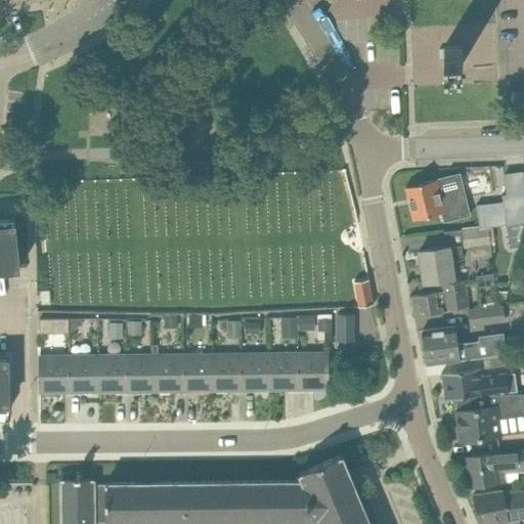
[(445,64),(463,63),(463,45),(444,46),(445,64)]
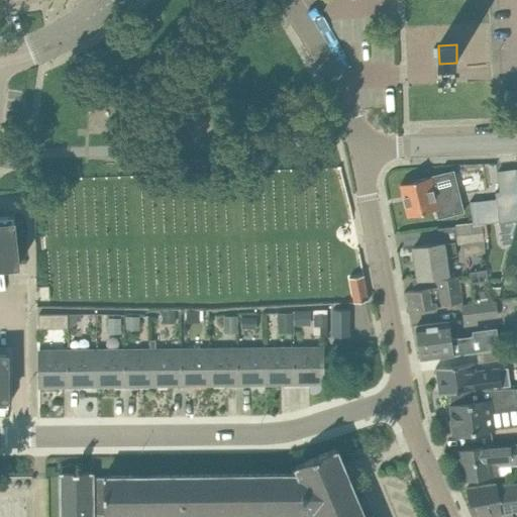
[(461,211),(451,172),(400,184),(408,216),(435,209),(437,217),(461,211)]
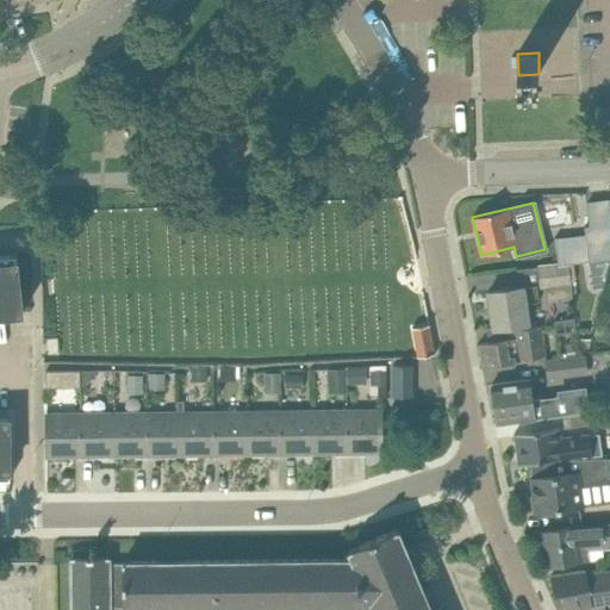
[(609,222),(589,225),(584,226),(587,257),(589,262),(609,260),(609,222)]
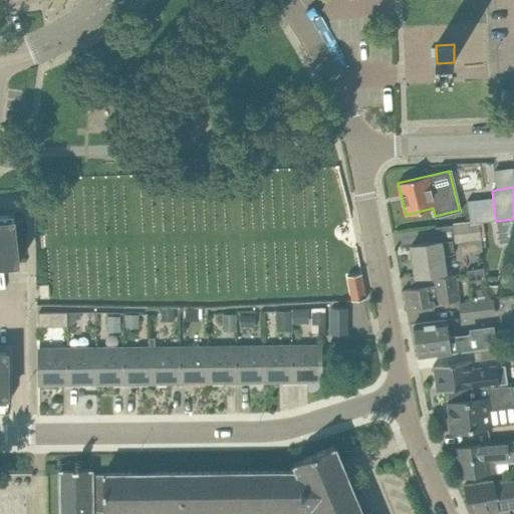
[(496,221),(495,217),(493,197),(468,200),(471,223),(480,224),(480,223),(496,221)]
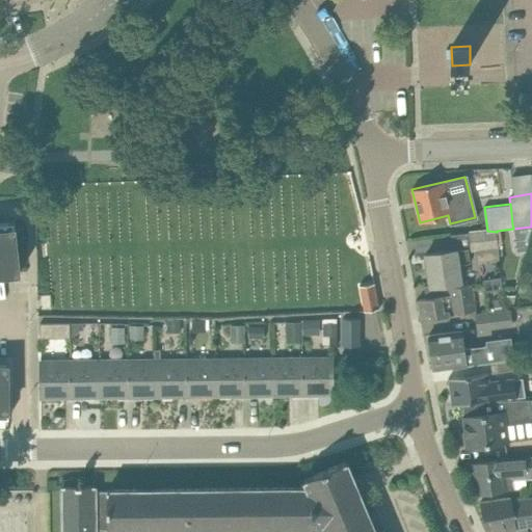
[(0,416),(8,417),(8,365),(0,365),(0,267),(1,273),(20,271),(15,220),(0,221),(0,416)]
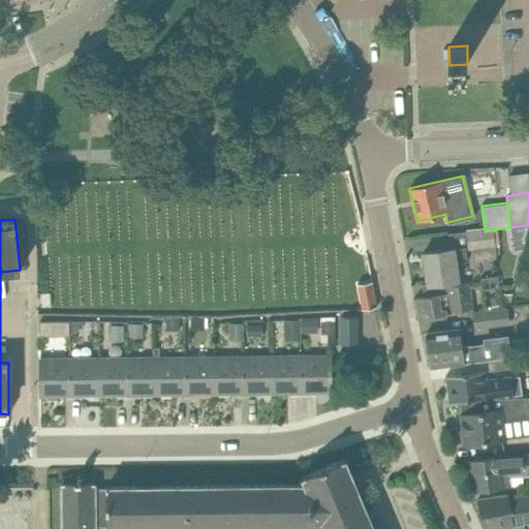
[(449,248),(424,252),(429,284),(459,280),(457,262),(468,260),(466,250),(469,250),(472,250),(473,260),(496,258),(494,230),(485,229),(447,234),(449,248)]
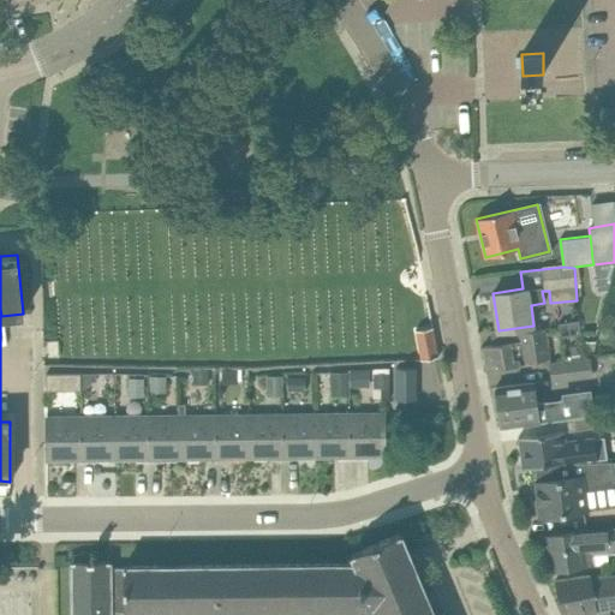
[(560,339),(579,336),(578,322),(559,324),(560,339)]
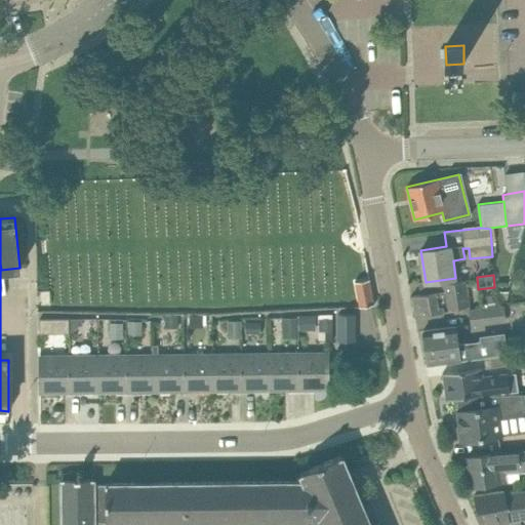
[(369,278),(366,279),(355,281),(360,307),(374,305),(369,278)]
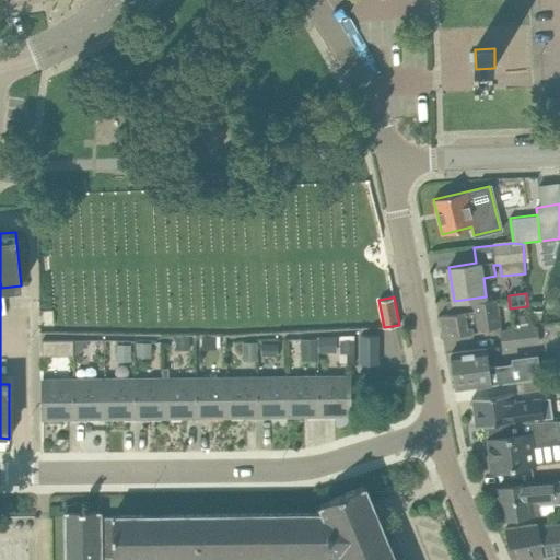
[(471,310),(440,315),(444,336),(500,325),(494,299),(470,303),(471,310)]
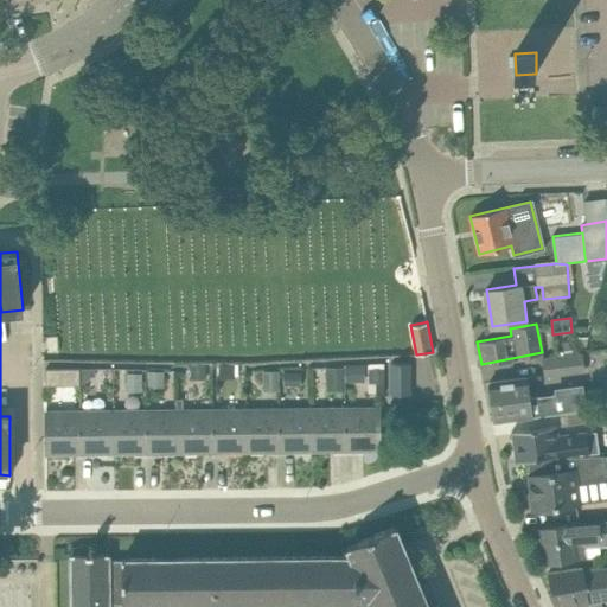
[(563,351),(575,350),(573,339),(562,340),(563,351)]
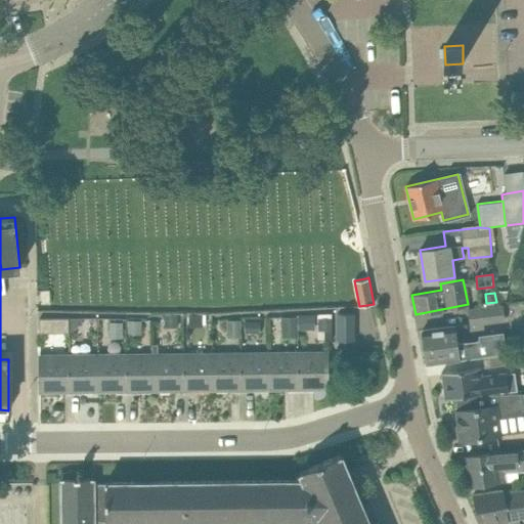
[(471,324),(504,320),(501,306),(469,310),(471,324)]
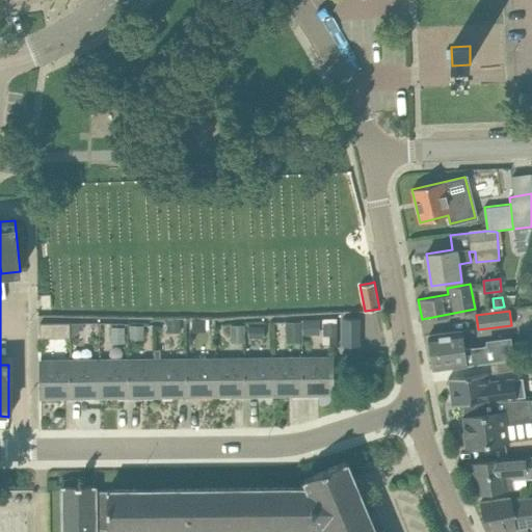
[(343,318),(343,345),(358,345),(358,318),(343,318)]
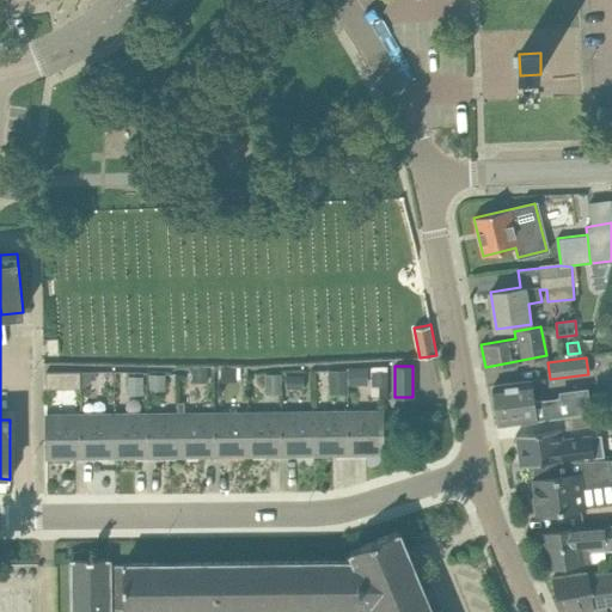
[(81,372),(69,372),(46,372),(46,389),(49,389),(49,403),(79,403),(79,387),(81,389),(81,372)]
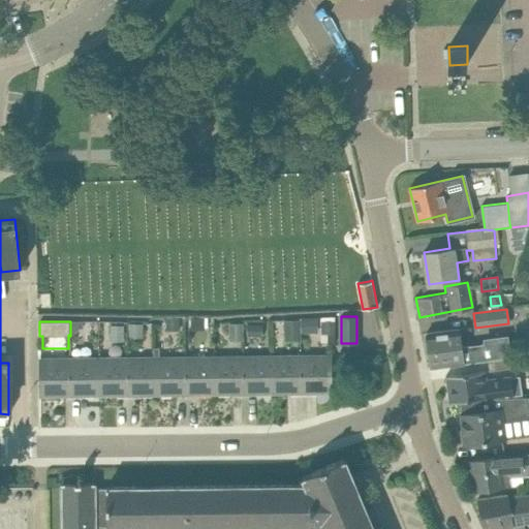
[(459,329),(427,333),(431,367),(488,360),(508,358),(511,358),(508,334),(484,337),(485,344),(462,347),(459,329)]
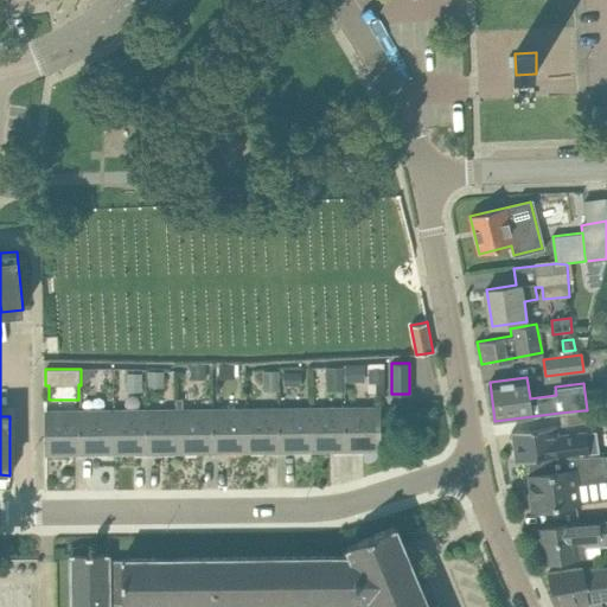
[(379,408),(356,408),(345,409),(346,447),(358,447),(358,449),(379,449),(379,408)]
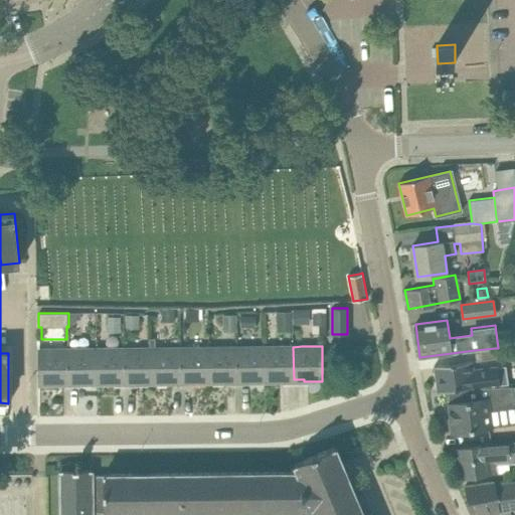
[(237,379),(236,347),(208,348),(209,382),(226,382),(226,380),(237,379)]
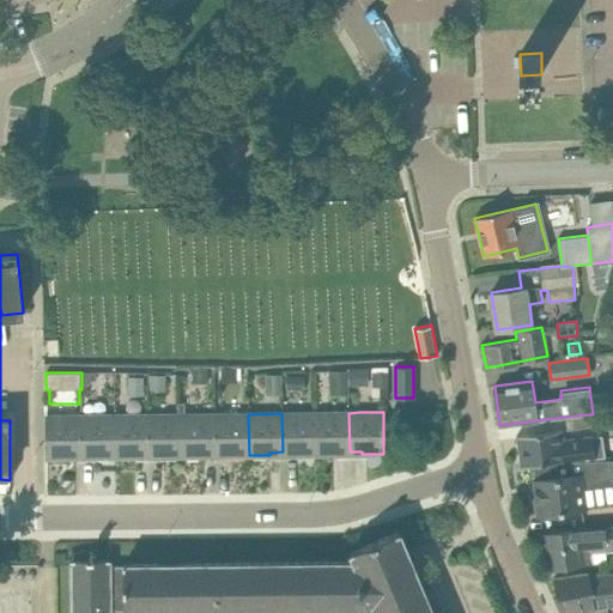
[(316,455),(315,413),(281,413),(283,451),(296,451),(296,455),(316,455)]
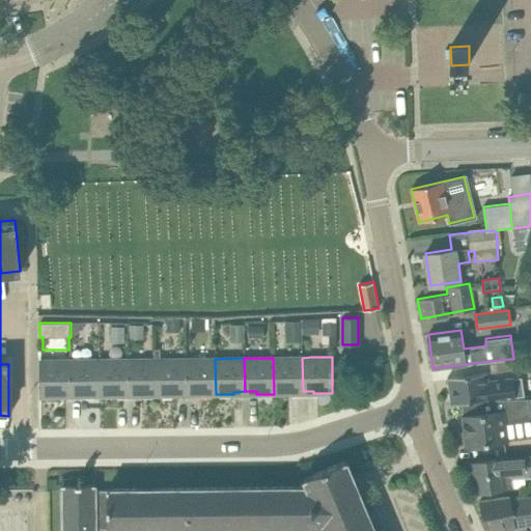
[(303,391),(302,358),(273,358),(274,394),(291,394),(291,391),(303,391)]
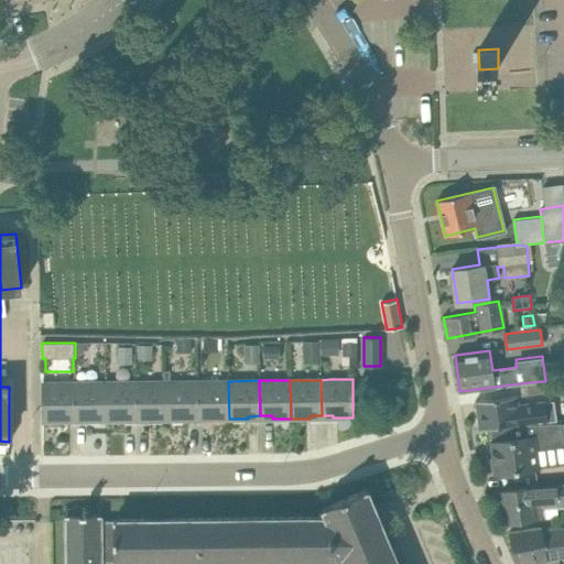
[(137,418),(136,381),(105,382),(106,421),(125,420),(125,418),(137,418)]
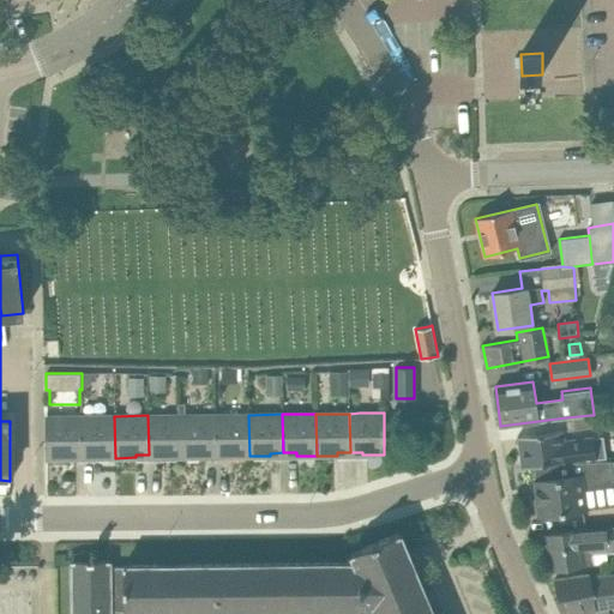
[(182,457),(181,415),(148,415),(149,455),(162,455),(162,457),(182,457)]
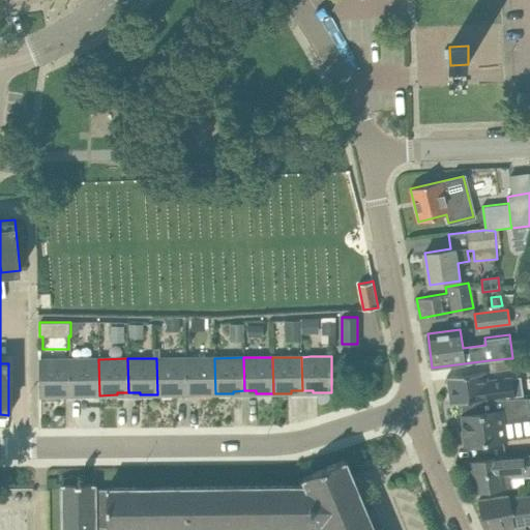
[(186,391),(185,358),(156,358),(157,394),(175,394),(175,391),(186,391)]
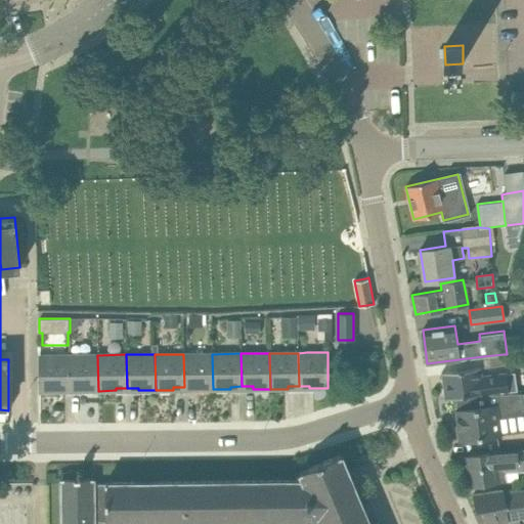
[(213,389),(212,354),(183,354),(184,387),(195,387),(195,390),(213,389)]
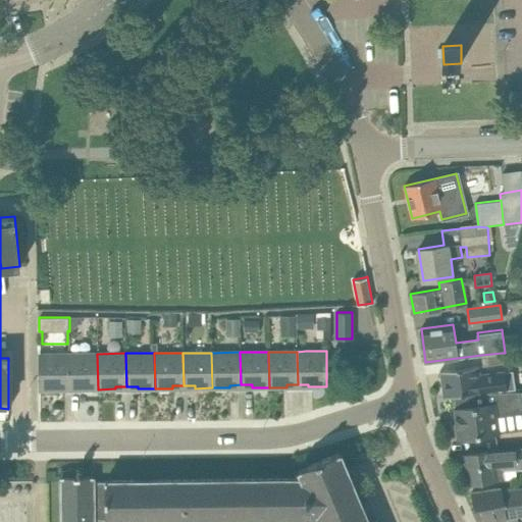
[(40,354),(40,389),(58,389),(58,386),(69,386),(68,354),(40,354)]
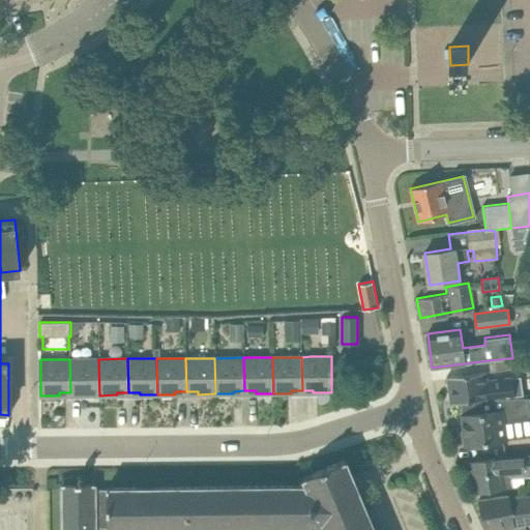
[(99,395),(98,359),(69,359),(70,392),(82,392),(82,395),(99,395)]
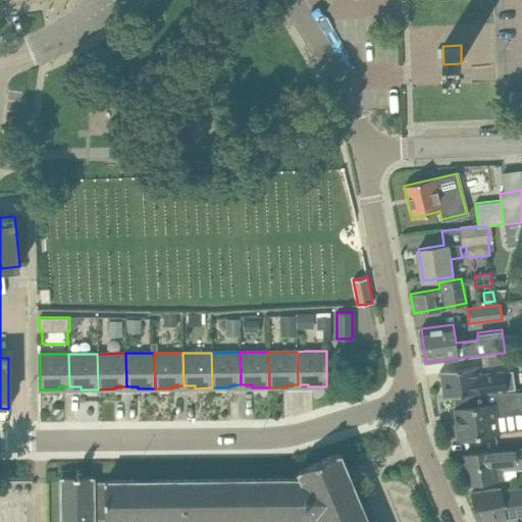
[(460,368),(439,371),(444,397),(454,396),(470,394),(488,393),(488,392),(507,388),(515,387),(513,370),(482,373),(481,365),(460,368)]
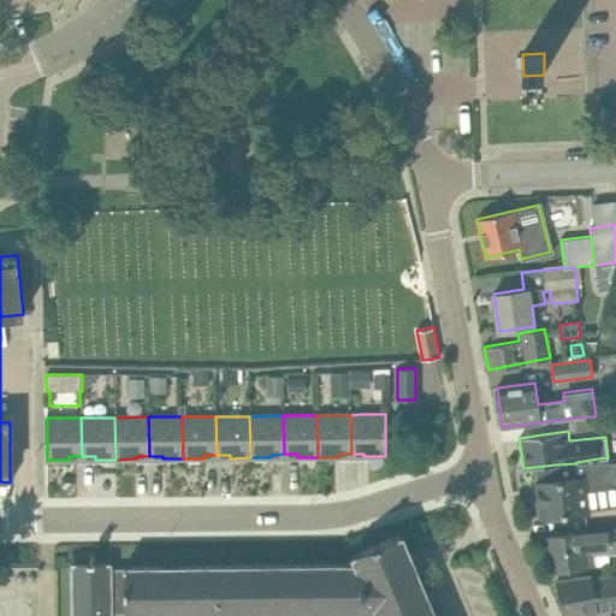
[(576,463),(555,465),(535,467),(538,483),(537,483),(539,502),(537,502),(538,515),(540,514),(542,517),(588,511),(585,490),(615,485),(615,479),(614,462),(576,463)]
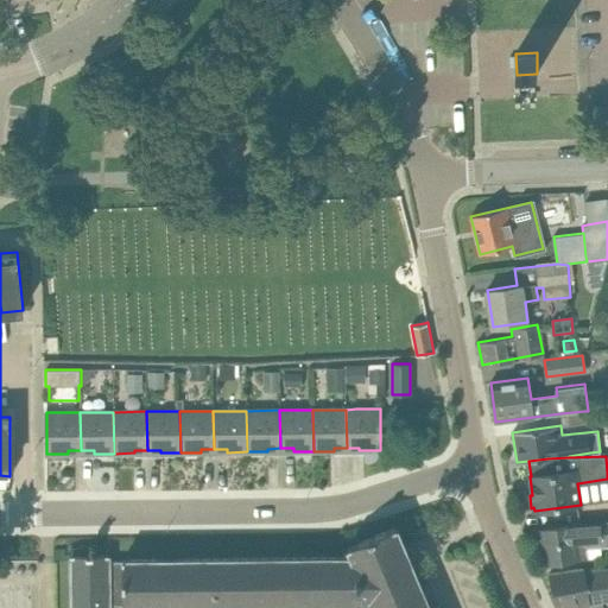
[(607,521),(583,524),(538,531),(543,564),(582,557),(580,542),(607,539),(607,521)]
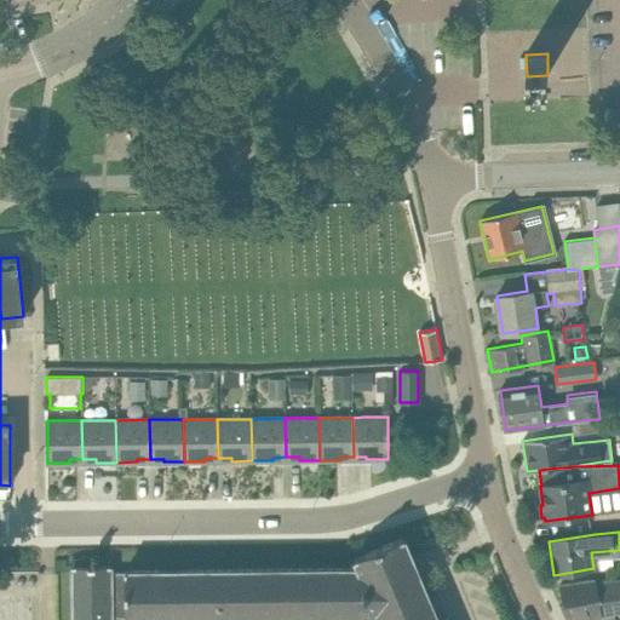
[(125,618),(352,615),(354,619),(437,619),(403,537),(355,557),(359,568),(125,570),(125,573),(110,573),(110,566),(73,566),(73,619),(110,619),(110,615),(125,615),(125,618)]
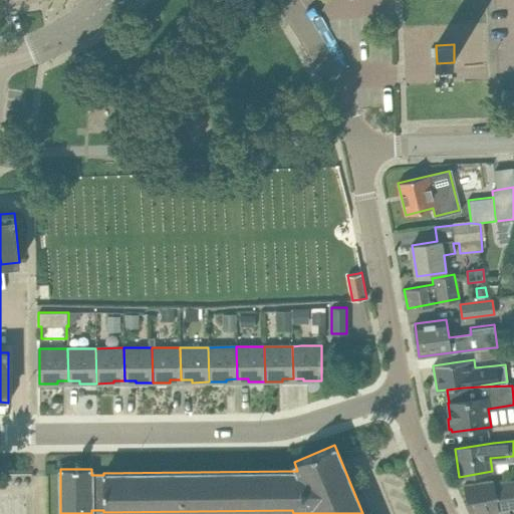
[(464,485),(469,513),(481,513),(513,507),(513,481),(494,484),(493,479),(464,485)]
